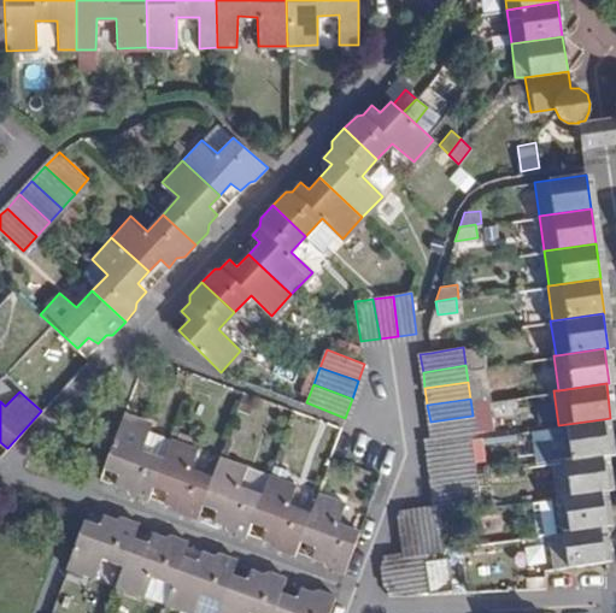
[(150,423),(123,412),(121,419),(147,430),(150,423)]
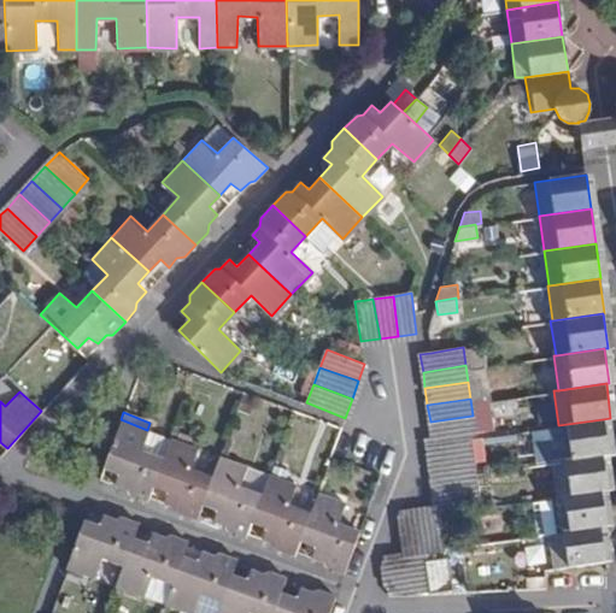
[(475,432),(473,416),(430,422),(432,438),(470,434),(475,432)]
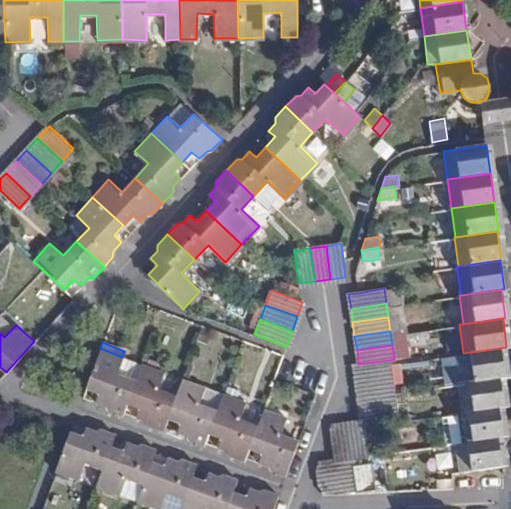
[(126,403),(134,379),(117,374),(122,357),(100,348),(86,388),(98,393),(95,401),(106,405),(107,409),(122,414),(123,411),(126,403)]
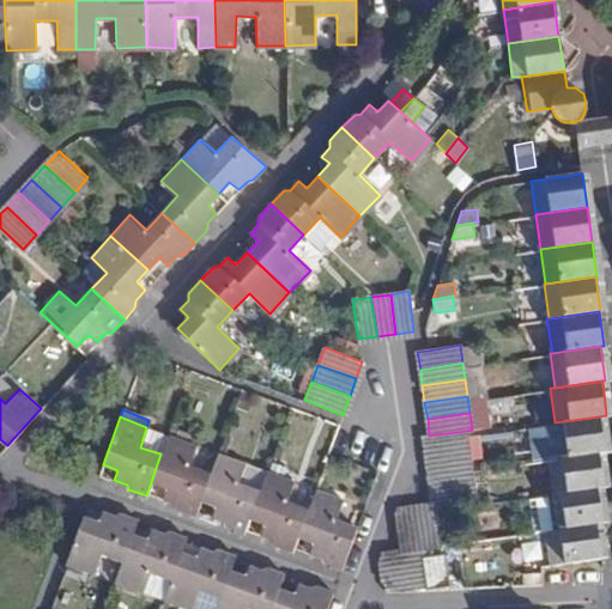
[(555,422),(550,424),(553,458),(599,451),(605,451),(599,416),(555,422)]
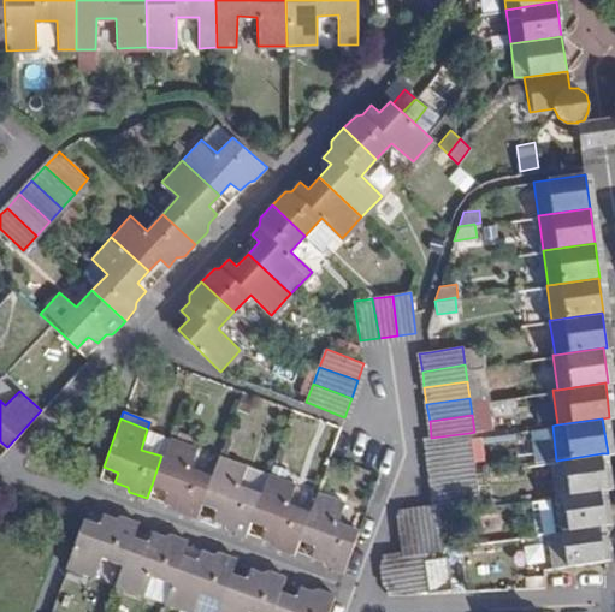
[(471,451),(469,433),(431,438),(425,439),(427,456),(471,451)]
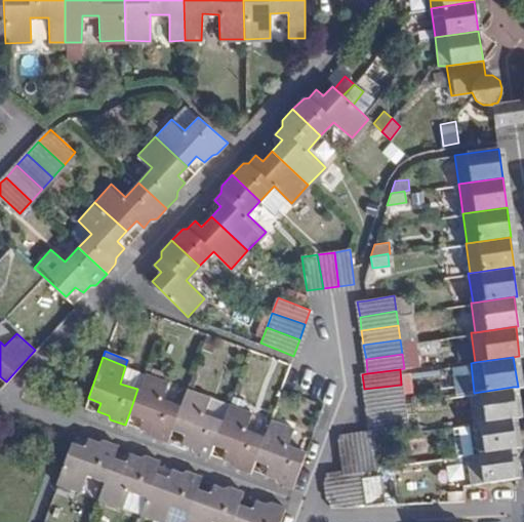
[(167,380),(144,372),(137,389),(129,413),(143,418),(138,427),(150,431),(153,436),(167,441),(168,437),(171,429),(180,405),(161,398),(167,380)]
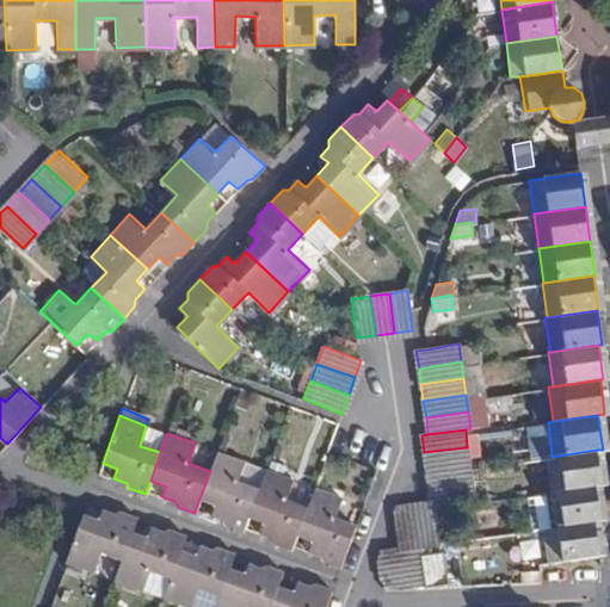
[(467,447),(424,452),(426,469),(469,464),(467,447)]
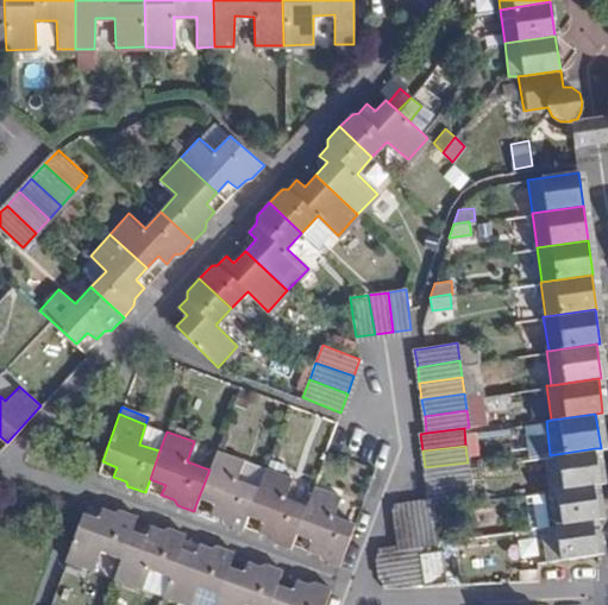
[(595,448),(550,455),(544,455),(549,490),(593,484),(599,483),(595,448)]
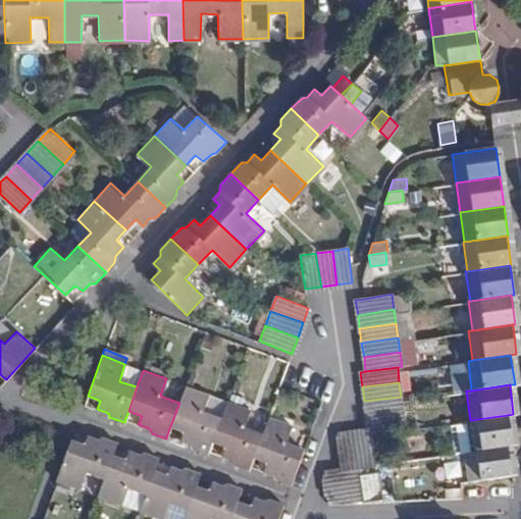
[(208,450),(211,443),(220,418),(203,412),(208,395),(186,385),(179,403),(170,426),(184,431),(180,439),(191,445),(194,449),(207,454),(208,450)]
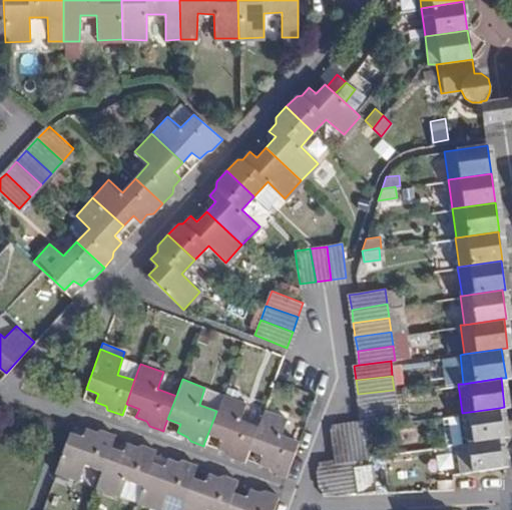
[(394,390),(358,394),(360,408),(396,404),(394,390)]
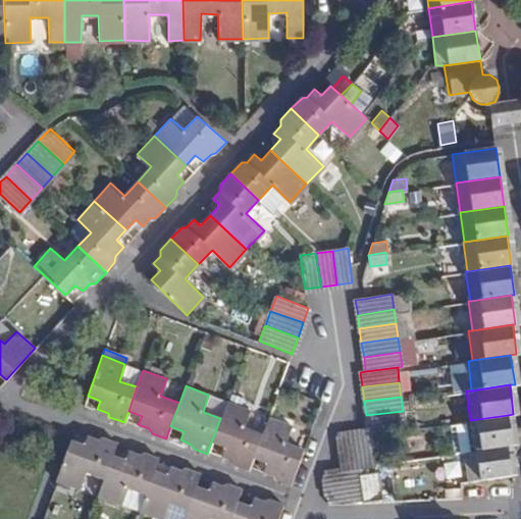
[(250,465),(253,458),(262,433),(244,426),(250,410),(226,401),(220,418),(211,443),(224,447),(222,456),(231,458),(235,464),(249,469),(250,465)]
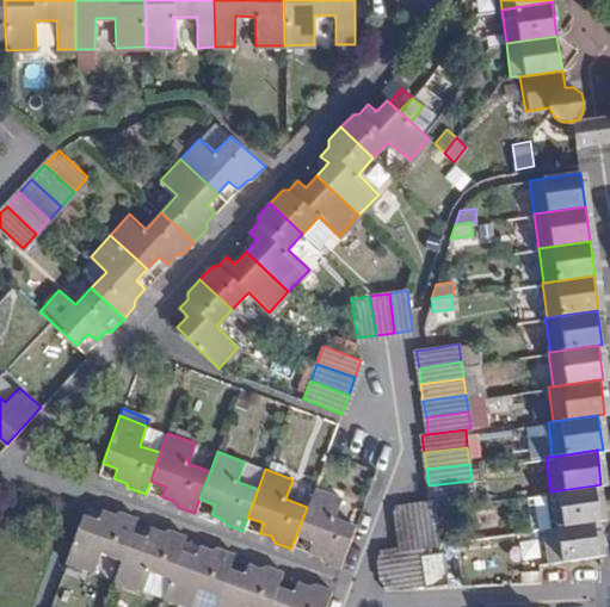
[(472,481),(429,485),(432,503),(474,497),(472,481)]
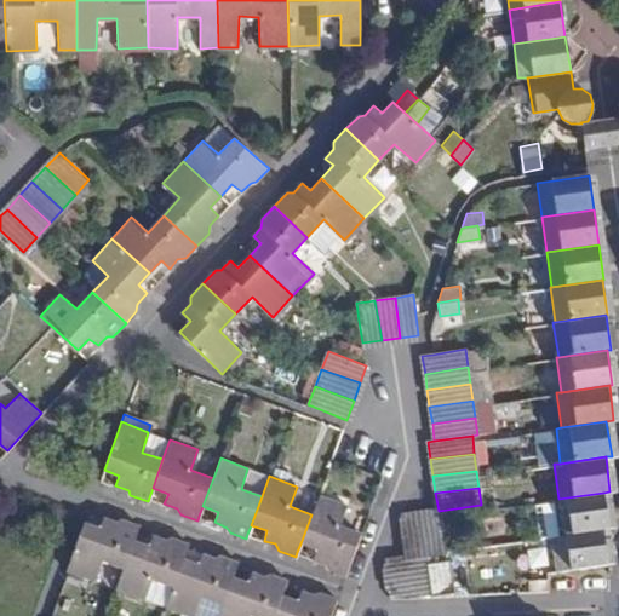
[(557,535),(602,529),(608,528),(603,493),(559,499),(552,500),(557,535)]
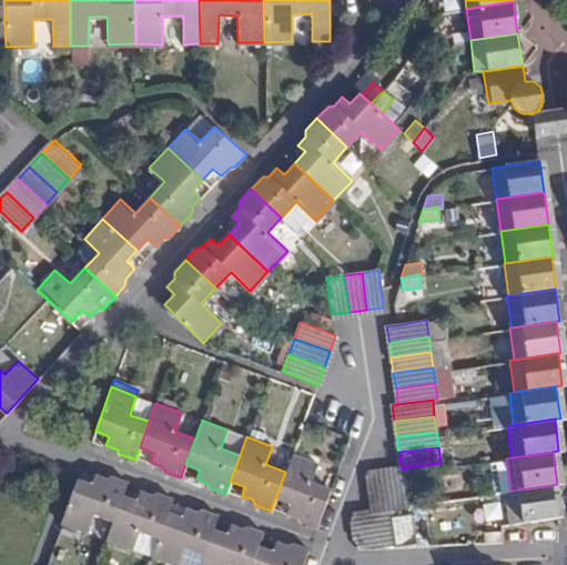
[(316,527),(331,488),(310,481),(316,463),(292,453),(285,472),(275,498),(290,503),(286,512),(299,516),(300,521),(316,527)]
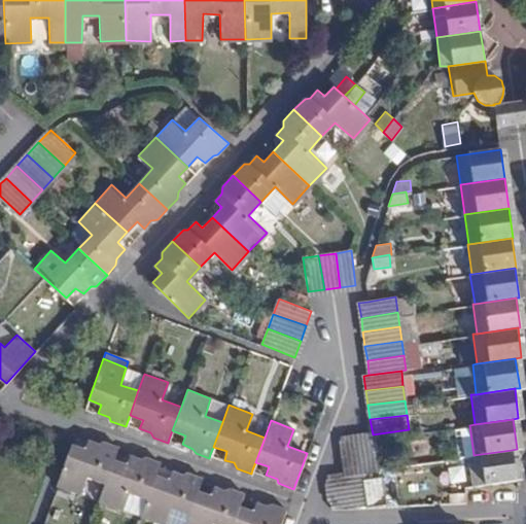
[(378,467),(373,434),(356,437),(361,470),(378,467)]
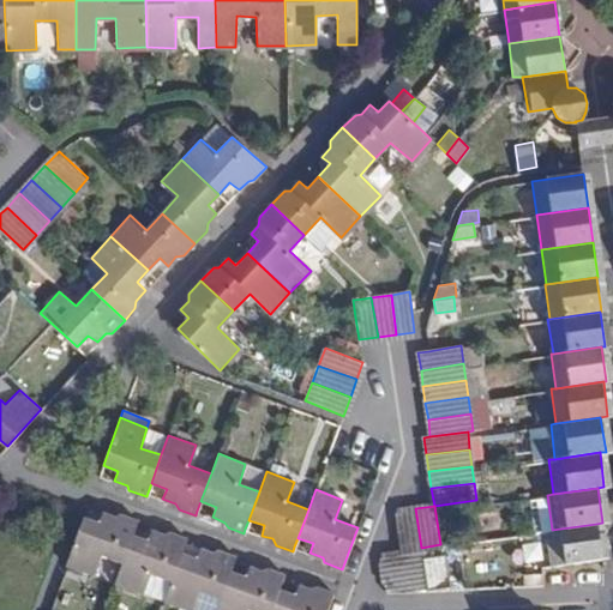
[(421,548),(415,508),(396,511),(401,550),(421,548)]
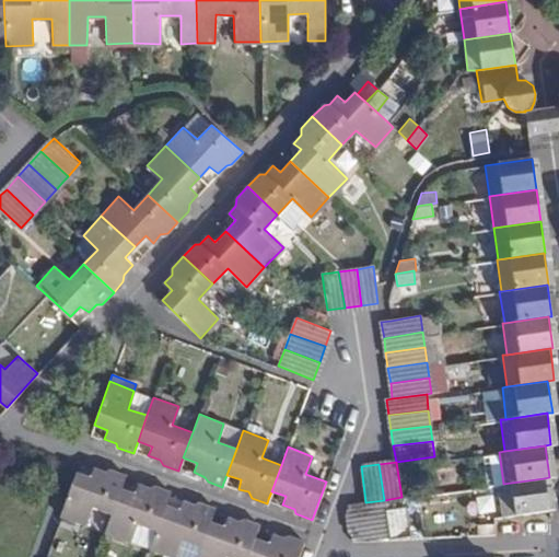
[(106,472),(94,467),(90,476),(76,472),(60,515),(85,524),(93,506),(112,513),(120,487),(125,477),(126,475),(111,468),(106,472)]
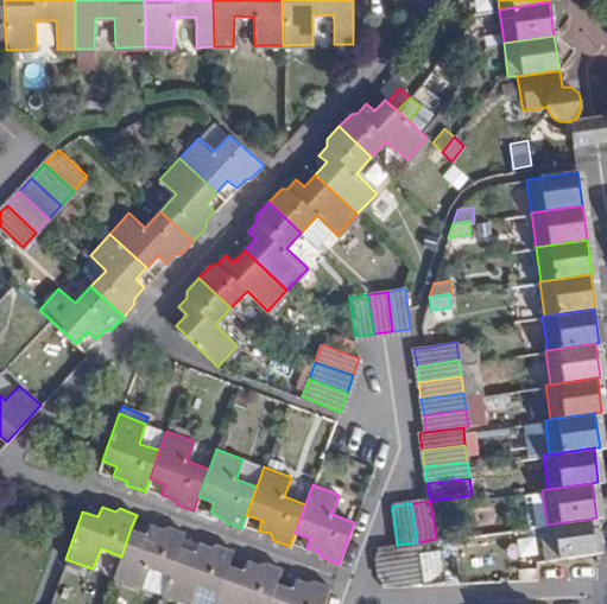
[(547,559),(595,552),(590,519),(547,525),(541,525),(547,559)]
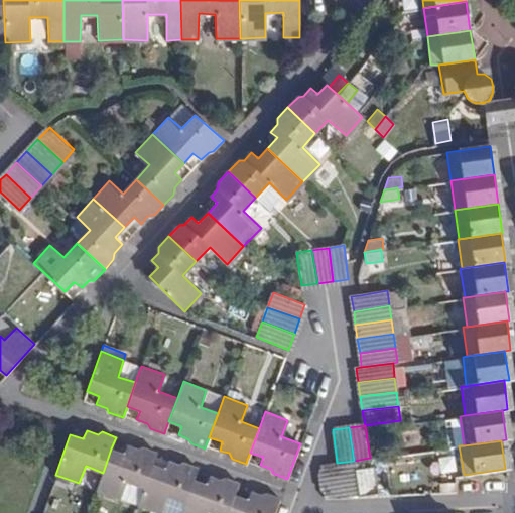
[(125,454),(111,449),(103,473),(97,489),(118,498),(126,481),(144,487),(153,465),(156,456),(157,453),(142,446),(137,450),(128,445),(125,454)]
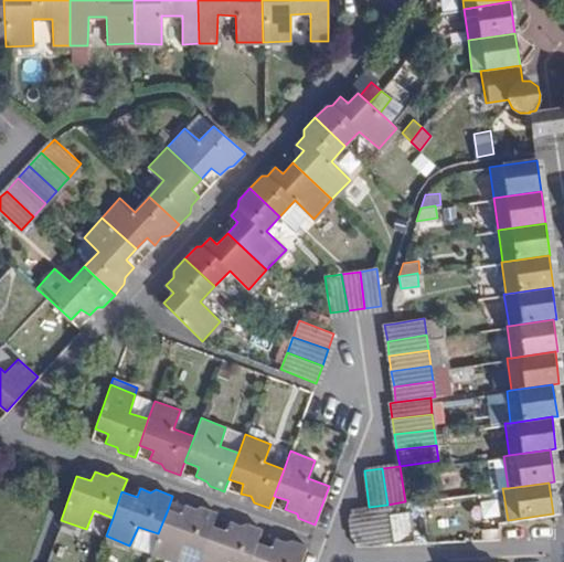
[(168,509),(158,533),(151,552),(176,561),(183,544),(203,550),(212,526),(215,515),(216,512),(201,506),(195,509),(184,505),(181,515),(168,509)]
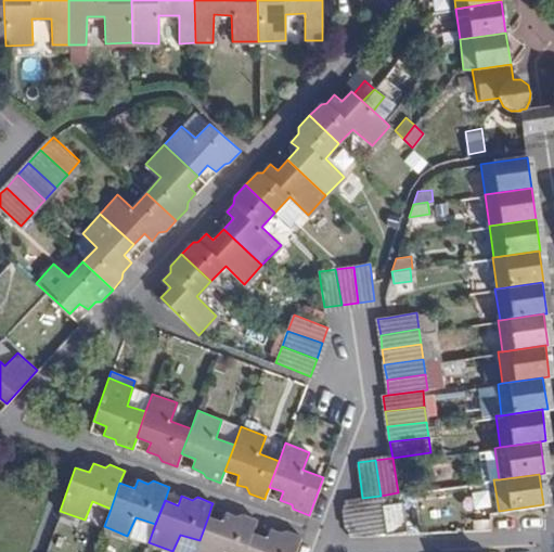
[(383,512),(382,503),(381,496),(362,498),(345,501),(347,517),(383,512)]
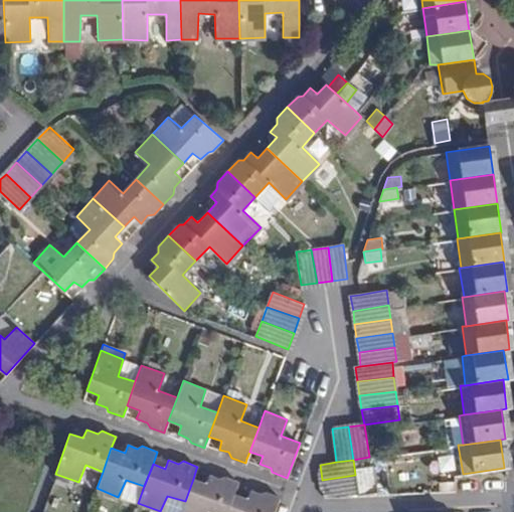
[(358,495),(377,494),(373,465),(354,467),(355,475),(358,492),(358,495)]
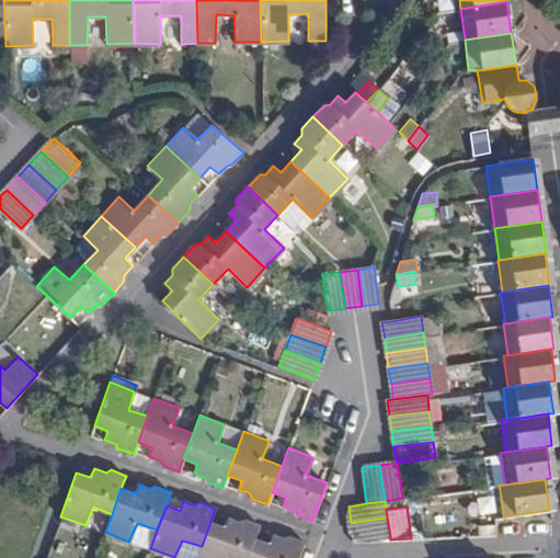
[(202,546),(196,557),(225,557),(226,556),(231,557),(248,557),(255,538),(260,528),(261,525),(244,519),(240,521),(228,516),(225,527),(210,522),(202,546)]
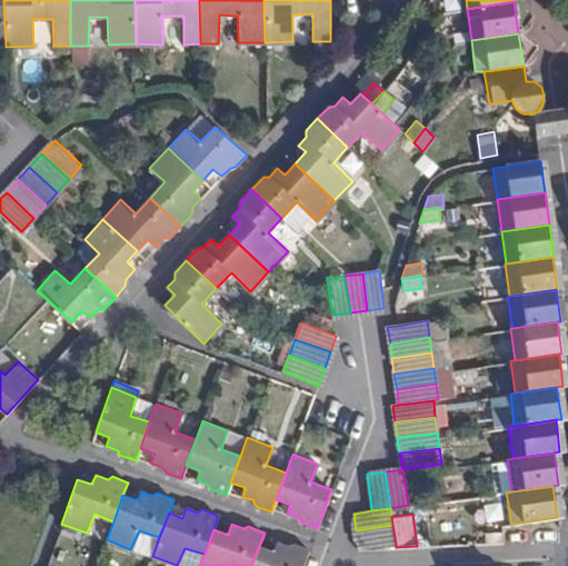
[(358,548),(396,544),(392,525),(356,530),(358,548)]
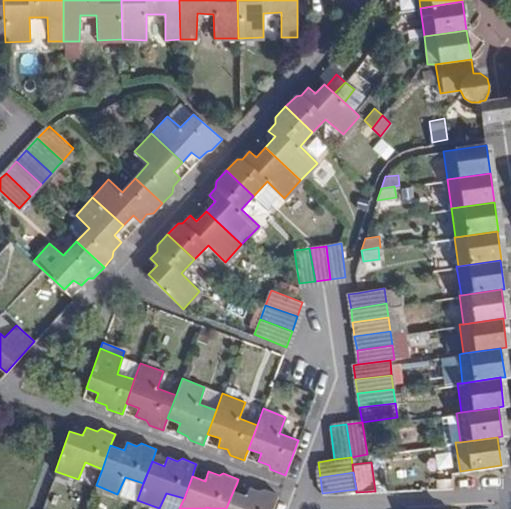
[(226,508),(272,508),(278,494),(264,488),(259,490),(250,487),(246,496),(233,491),(226,508)]
